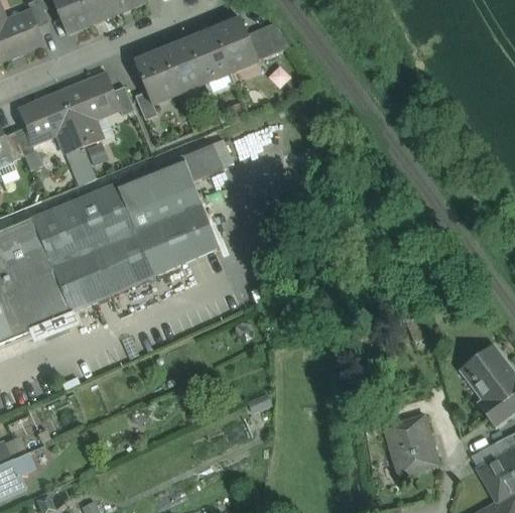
[(30,0),(25,2),(28,10),(30,9),(36,25),(47,20),(43,9),(38,0),(30,0)]
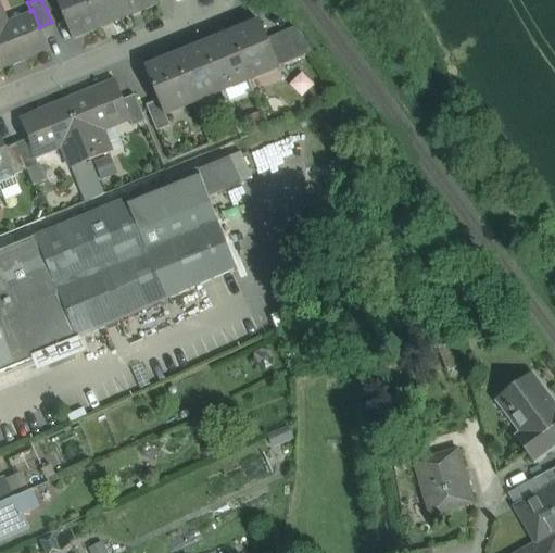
[(41,0),(47,10),(59,5),(57,0),(41,0)]
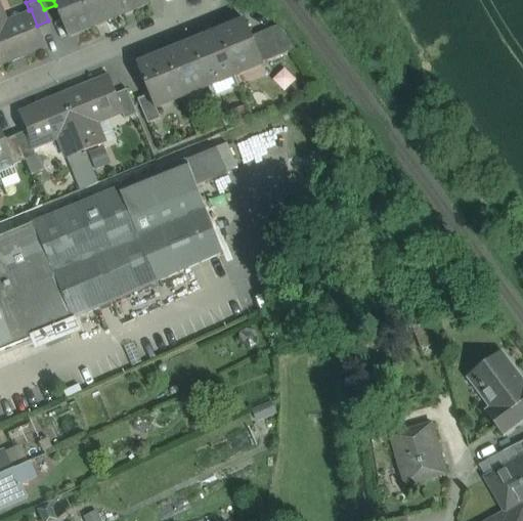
[(53,0),(55,5),(67,34),(94,24),(84,0),(53,0)]
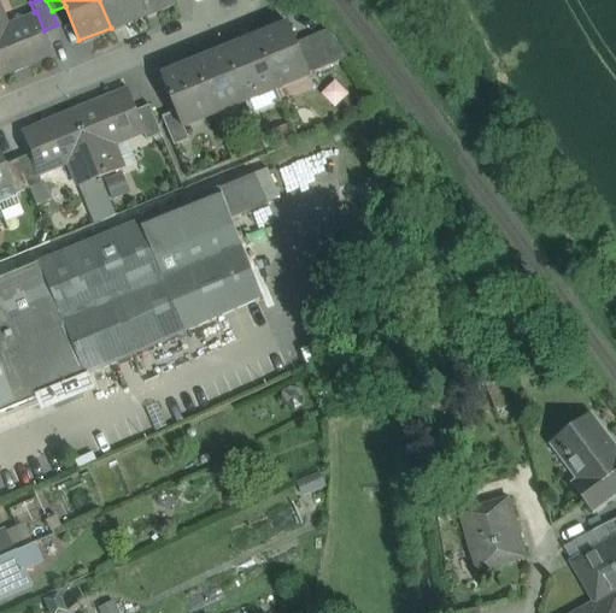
[(99,0),(111,28),(142,15),(135,0),(99,0)]
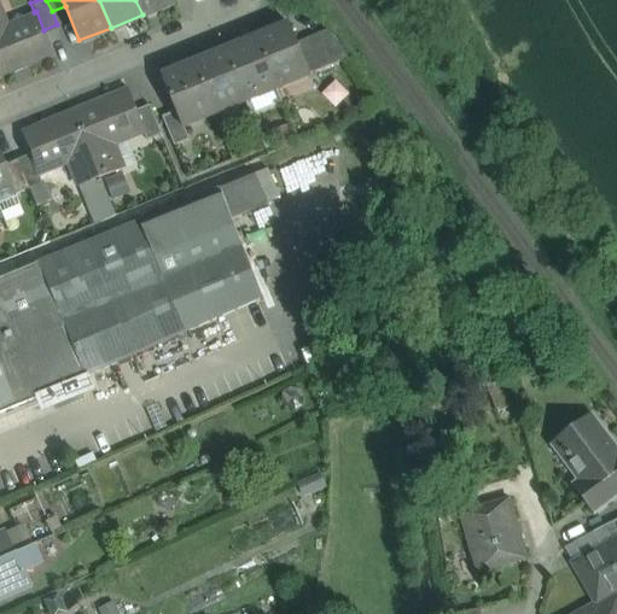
[(135,0),(143,15),(175,1),(174,0),(135,0)]
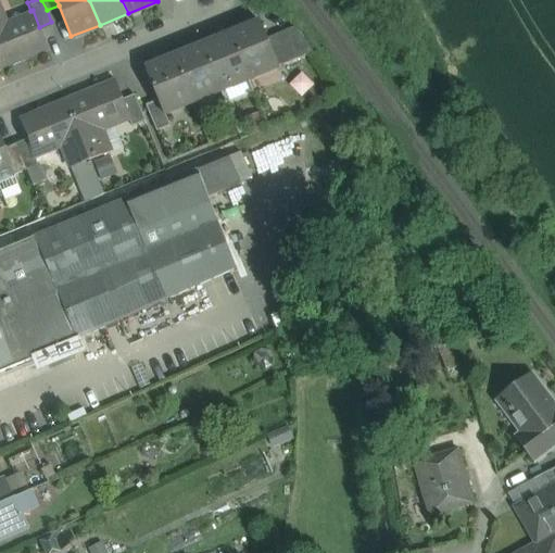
[(30,11),(3,22),(0,13),(0,65),(47,46),(39,27),(33,10),(30,11)]
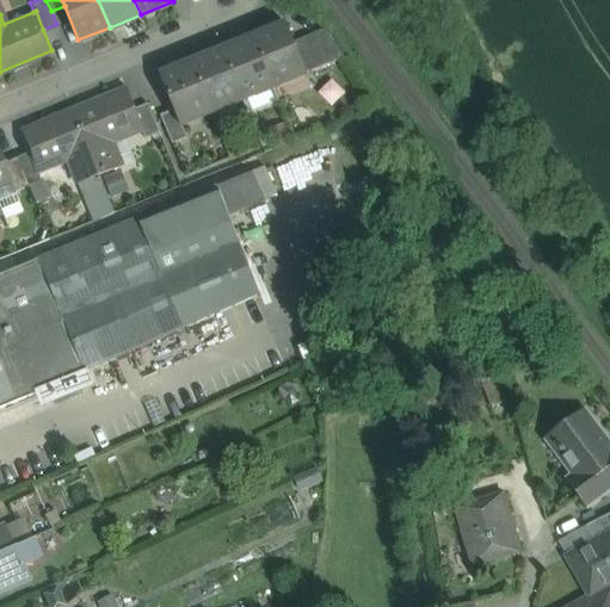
[(285,23),(253,36),(273,85),(306,72),(293,39),(285,23)]
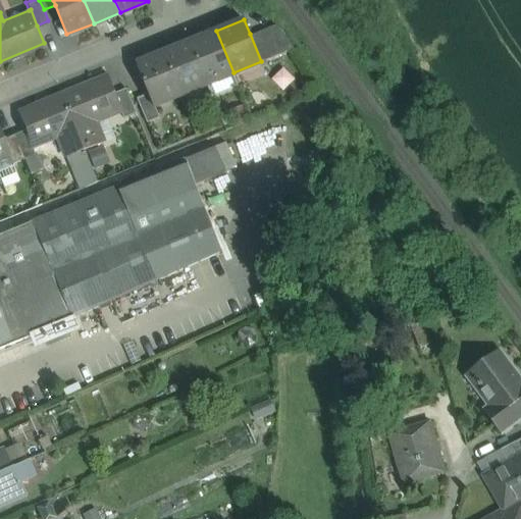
[(277,23),(250,34),(261,60),(294,47),(277,23)]
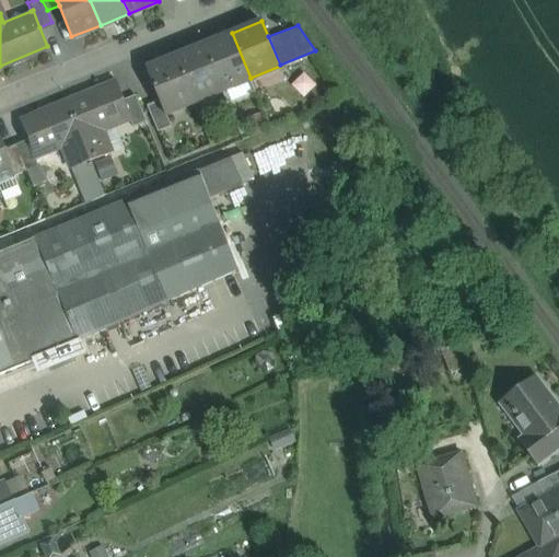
[(251,78),(232,33),(204,45),(222,90),(251,78)]
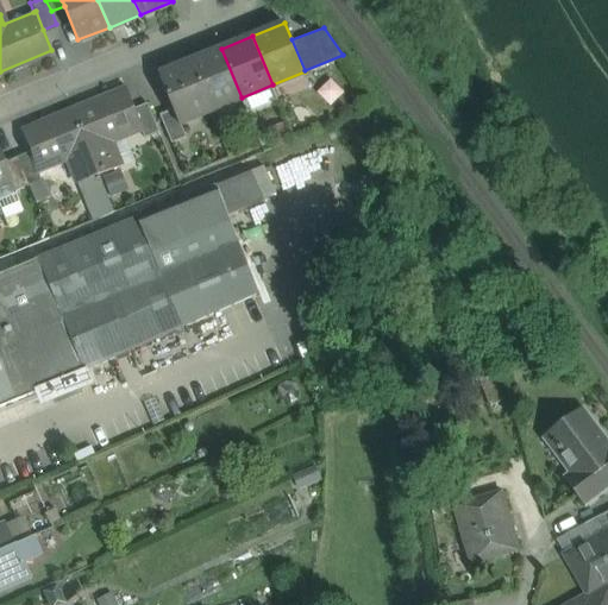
[(242,98),(221,49),(190,61),(211,109),(242,98)]
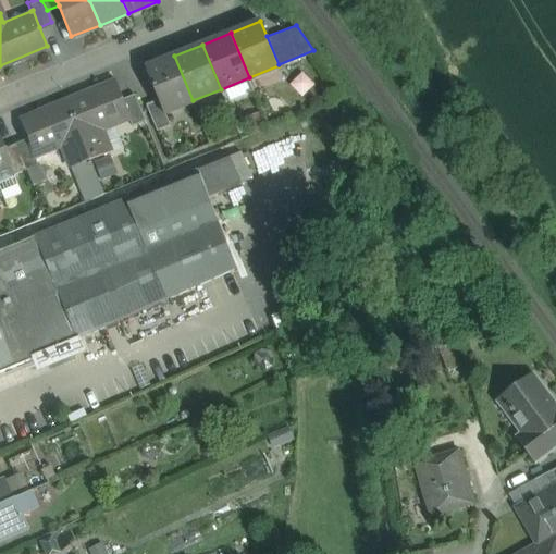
[(193,100),(174,56),(145,68),(158,98),(163,112),(164,112),(193,100)]
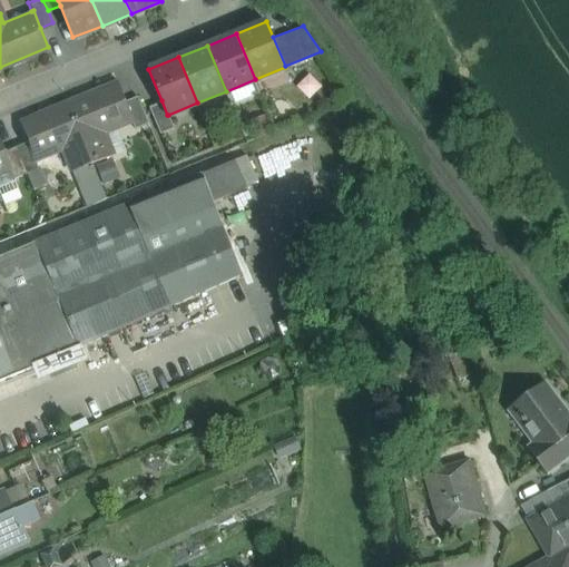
[(117,81),(68,101),(92,162),(113,153),(104,130),(131,119),(133,118),(125,100),(117,81)]
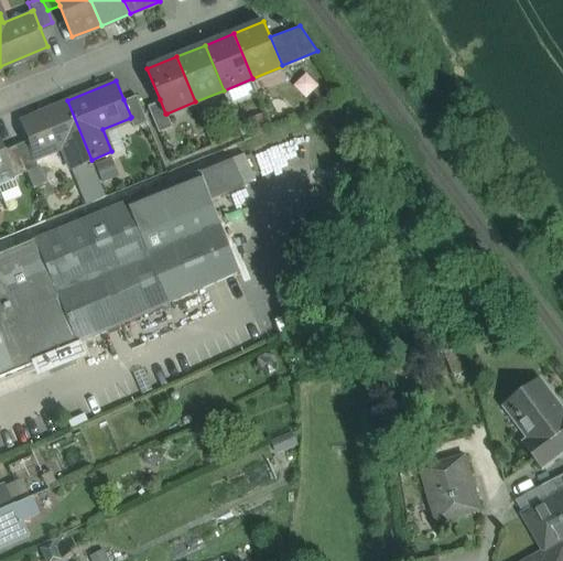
[(136,94),(123,99),(131,117),(130,118),(133,126),(147,120),(136,94)]
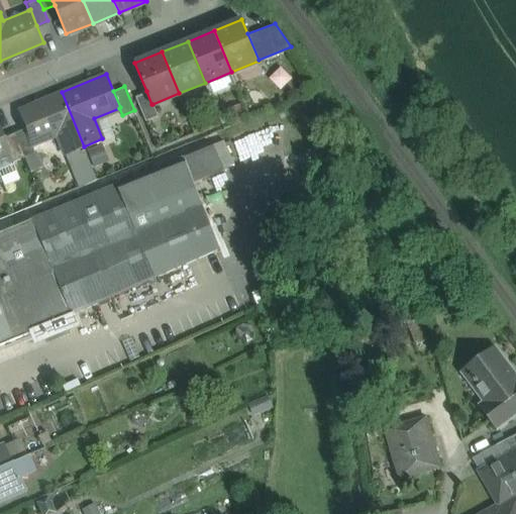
[(151,104),(146,91),(135,96),(144,120),(158,115),(152,104),(151,104)]
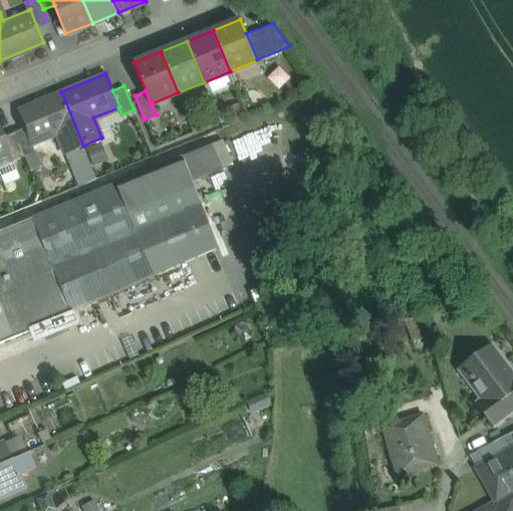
[(61,91),(17,109),(23,126),(30,143),(31,143),(57,133),(65,153),(83,146),(61,91)]
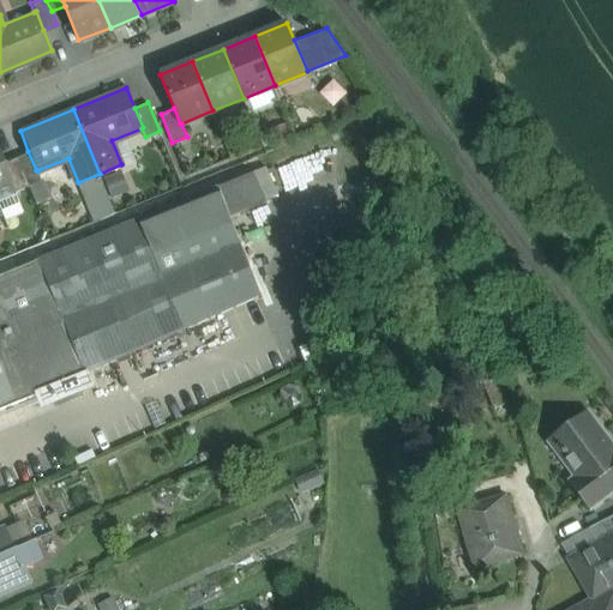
[(36,170),(28,151),(14,156),(26,185),(41,179),(37,170),(36,170)]
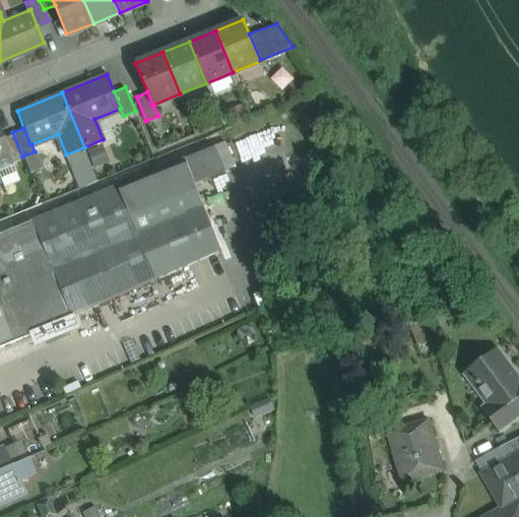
[(12,132),(1,137),(8,154),(7,154),(10,162),(22,156),(12,132)]
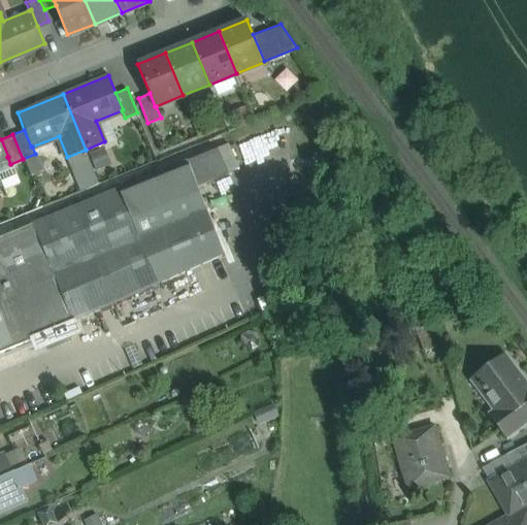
[(0,184),(1,184),(0,181),(0,170),(11,166),(10,164),(7,157),(8,157),(1,139),(0,136),(0,184)]
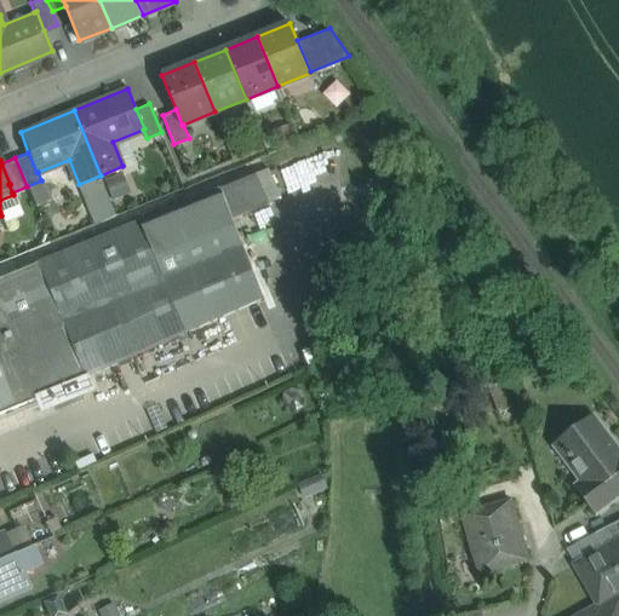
[(280,196),(268,167),(254,173),(267,201),(280,196)]
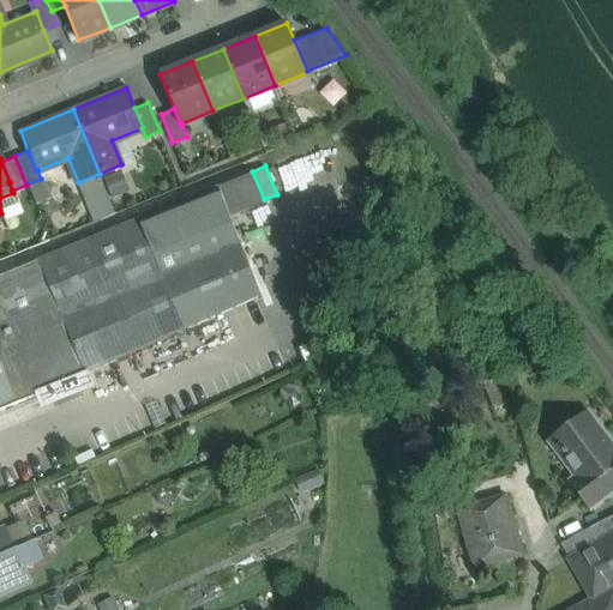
[(252,171),(216,186),(228,215),(264,199),(252,171)]
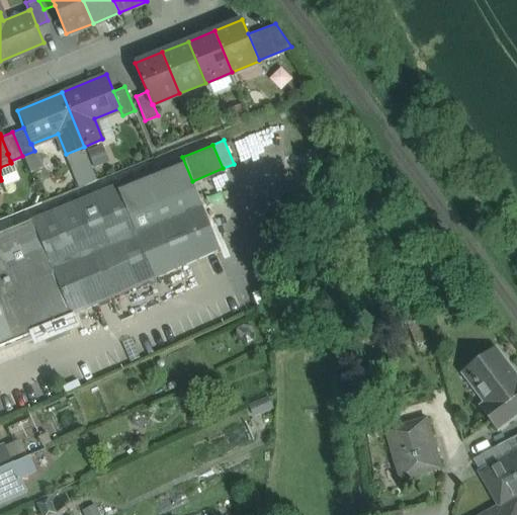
[(182,157),(32,218),(71,316),(156,278),(156,277),(219,249),(192,181),(182,157)]
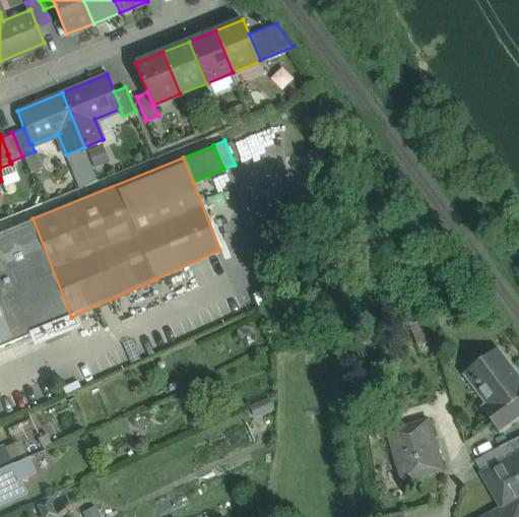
[(33,218),(0,232),(0,345),(71,317),(33,218)]
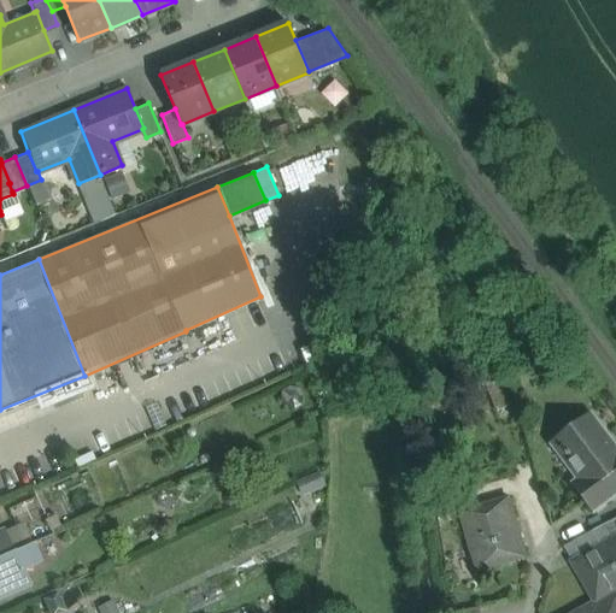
[(497,376),(484,382),(497,408),(510,402),(497,376)]
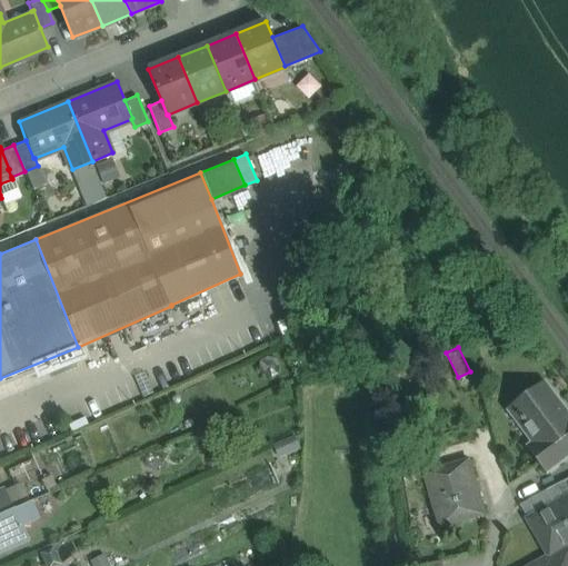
[(567,414),(549,389),(539,397),(535,390),(512,406),(517,420),(519,424),(526,418),(539,437),(534,442),(540,452),(542,454),(537,457),(547,470),(567,454),(567,414)]
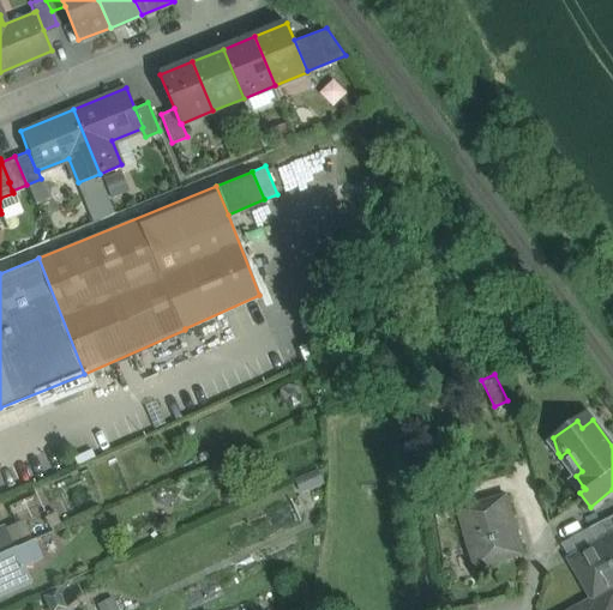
[(460,490),(432,499),(437,514),(457,508),(464,506),(460,490)]
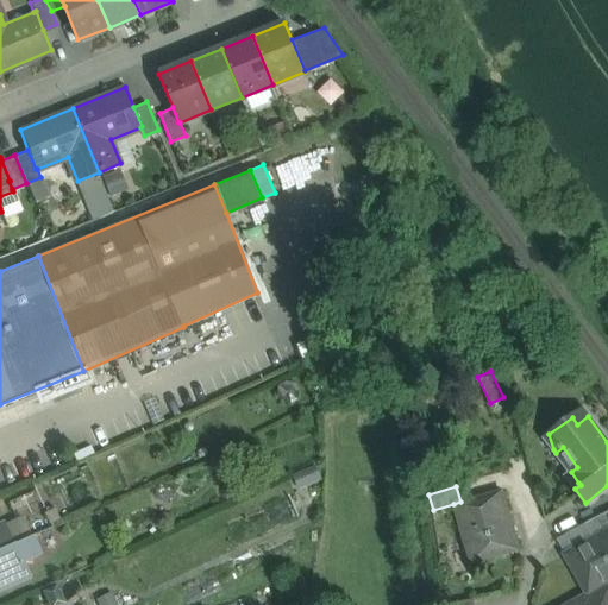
[(461,502),(453,504),(470,562),(516,549),(500,491),(461,502)]
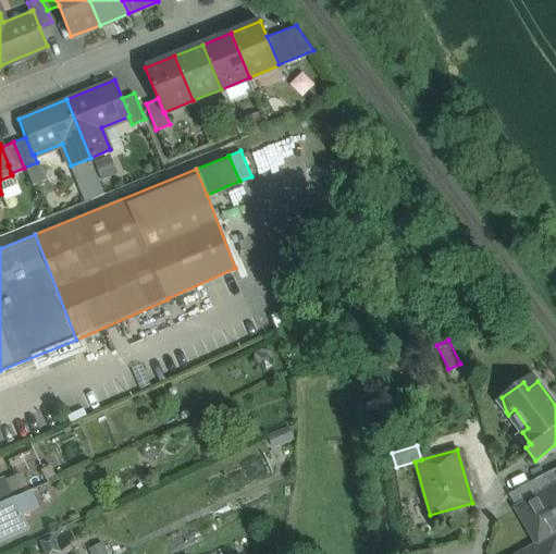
[(555,466),(533,478),(542,493),(555,484),(555,466)]
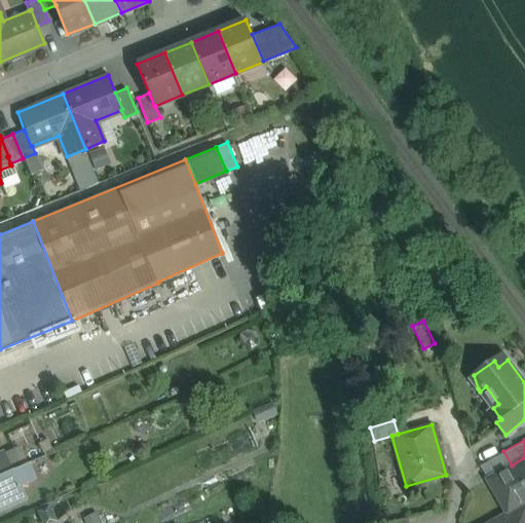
[(1,450),(0,450),(0,474),(25,462),(15,446),(2,452),(1,450)]
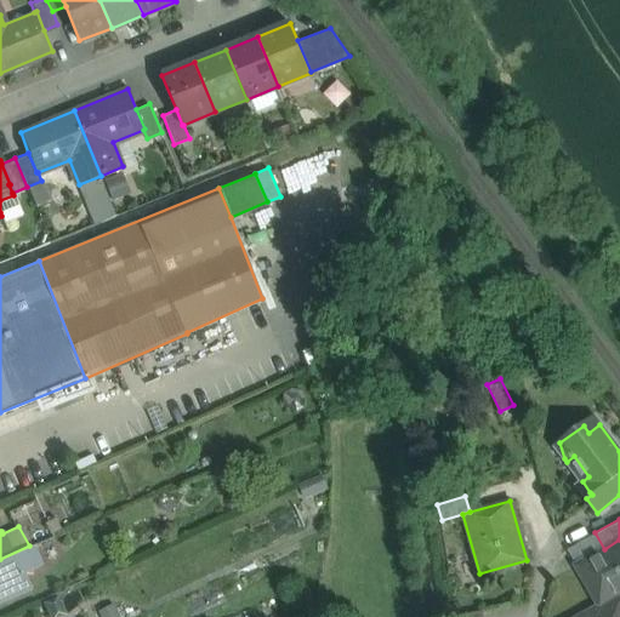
[(619,540),(604,549),(576,565),(599,605),(619,593),(619,540)]
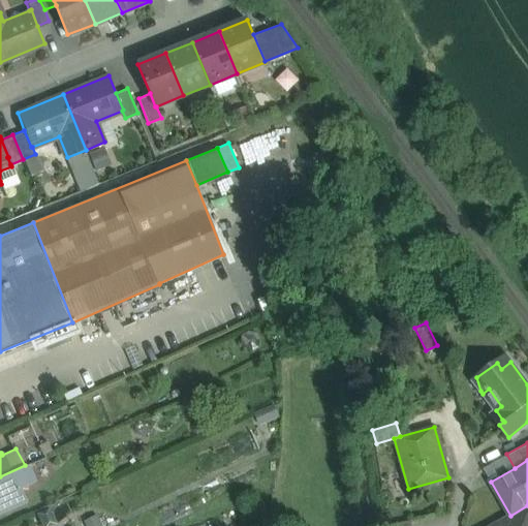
[(0,511),(24,500),(17,487),(32,480),(26,465),(25,465),(0,476),(0,511)]
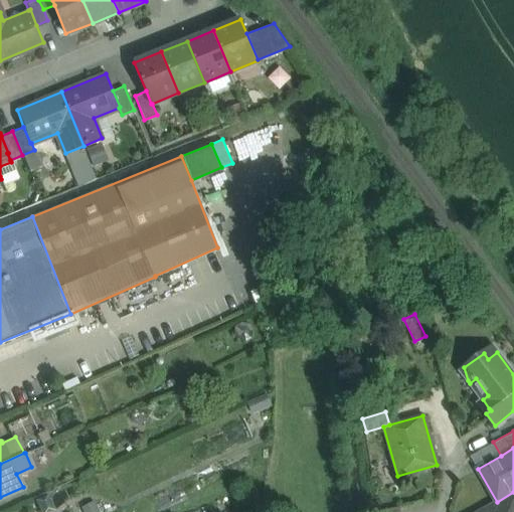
[(513,511),(513,492),(497,502),(479,511),(513,511)]
